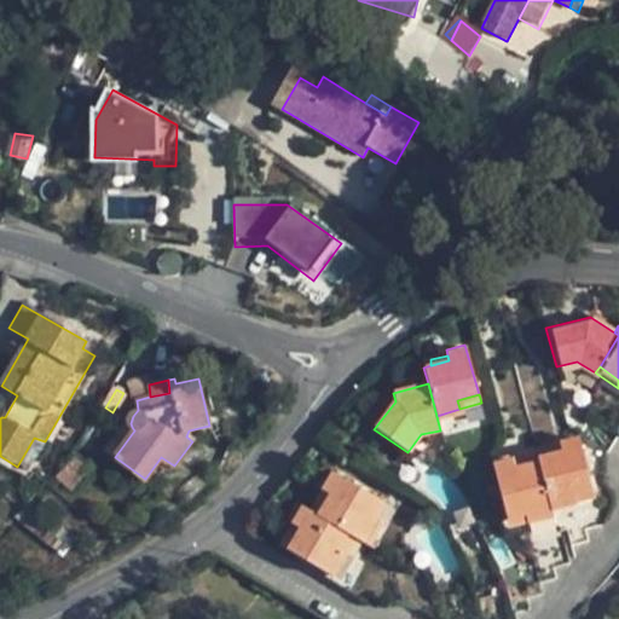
[(584,411),(612,431),(618,420),(618,411),(594,395),(584,411)]
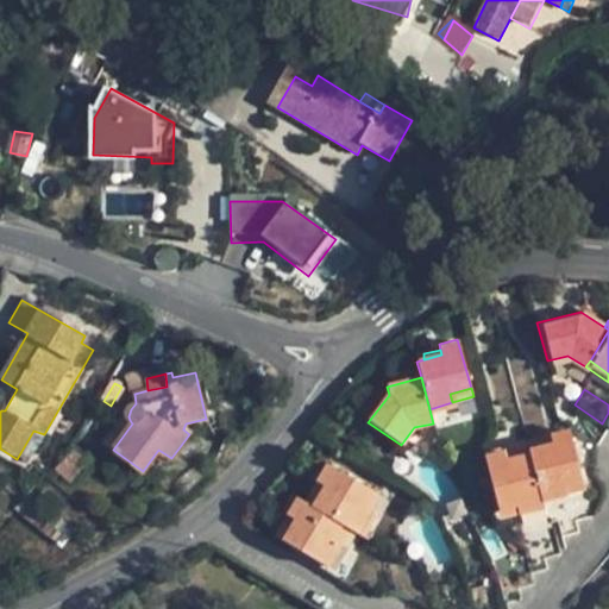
[(592,439),(602,424),(575,405),(567,414),(569,422),(592,439)]
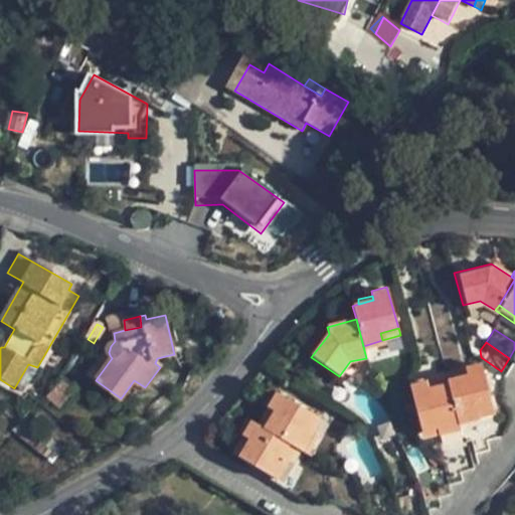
[(447,380),(450,390),(458,417),(477,412),(475,403),(491,399),(479,360),(464,364),(467,375),(447,380)]
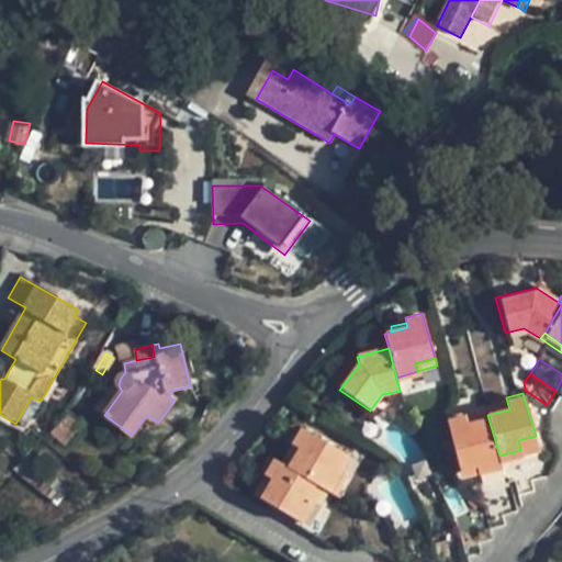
[(484,403),(487,415),(509,409),(506,397),(484,403)]
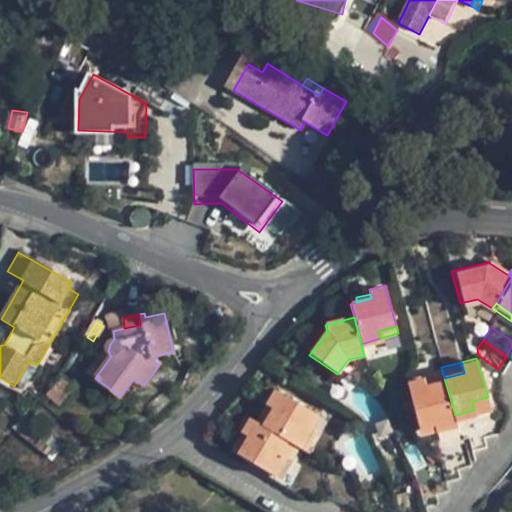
[(59,406),(74,388),(60,378),(46,396),(59,406)]
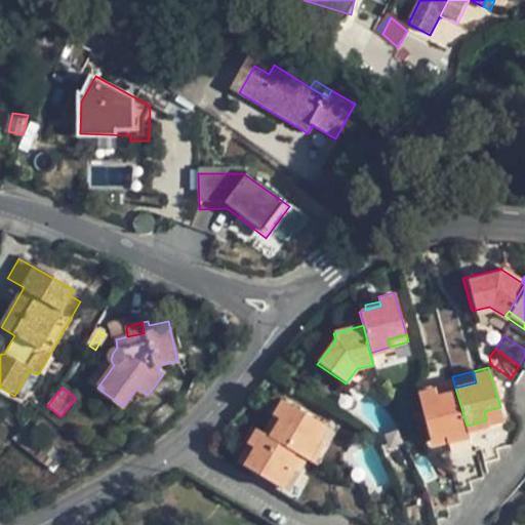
[(455,388),(436,393),(439,403),(458,398),(455,388)]
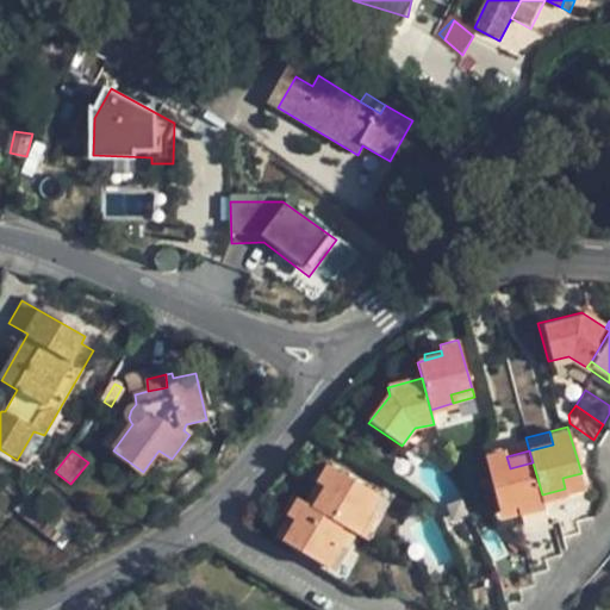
[(542,495),(533,462),(510,468),(506,456),(486,462),(500,509),(516,504),(518,516),(546,509),(542,495)]
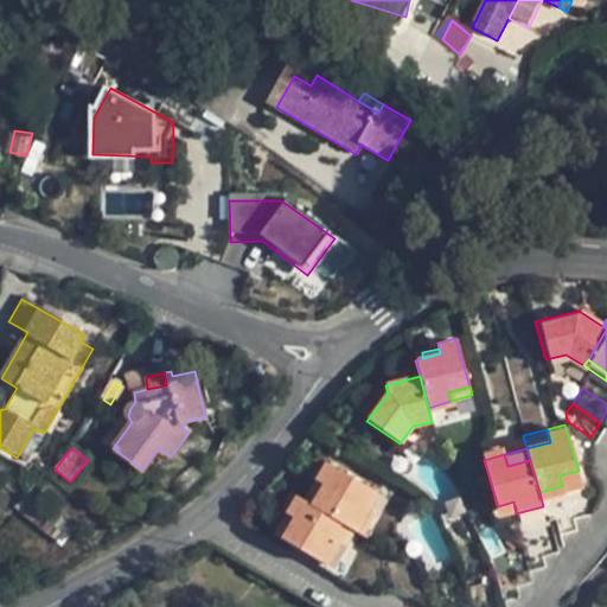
[(360,511),(371,493),(326,467),(315,484),(325,490),(312,510),(340,526),(349,531),(356,536),(369,516),(360,511)]
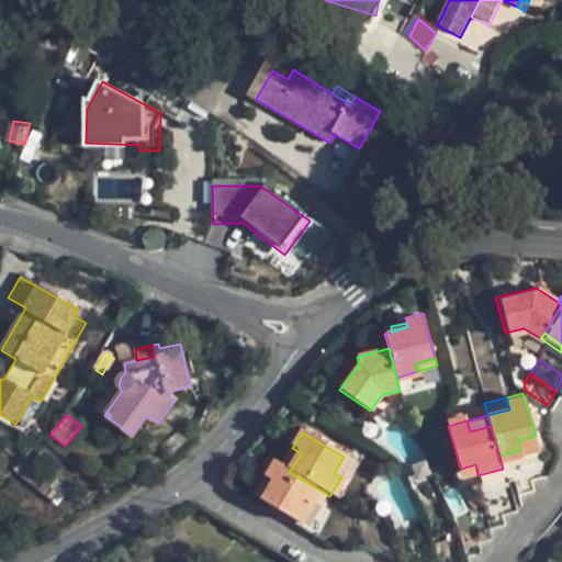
[(538,446),(536,436),(518,440),(520,450),(525,449),(538,446)]
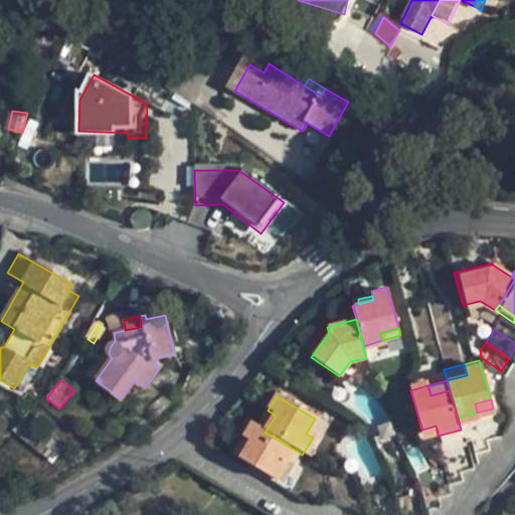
[(501,437),(493,408),(481,411),(484,421),(489,441),(501,437)]
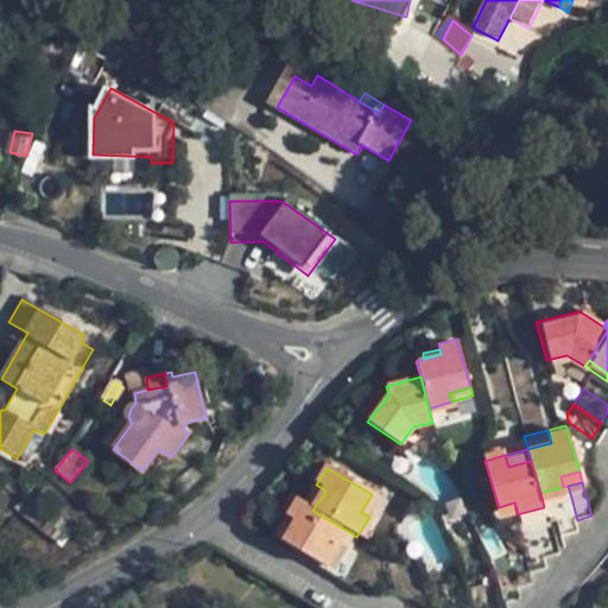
[(316,485),(303,505),(312,511),(325,491),(316,485)]
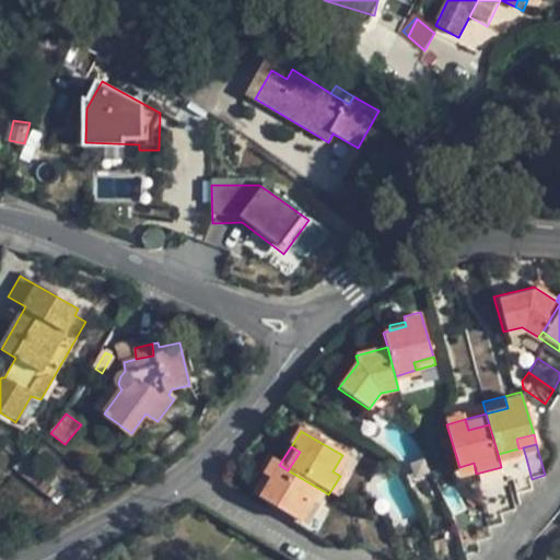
[(70,487),(28,453),(14,468),(58,503),(70,487)]
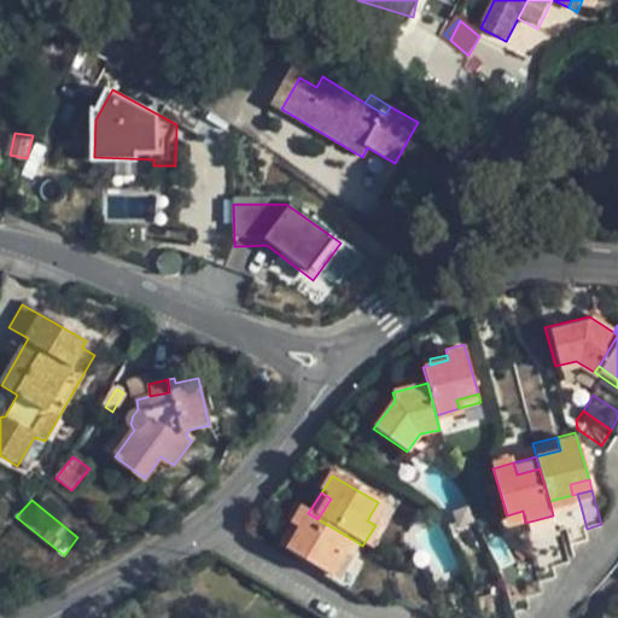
[(386,507),(378,502),(367,520),(375,525),(386,507)]
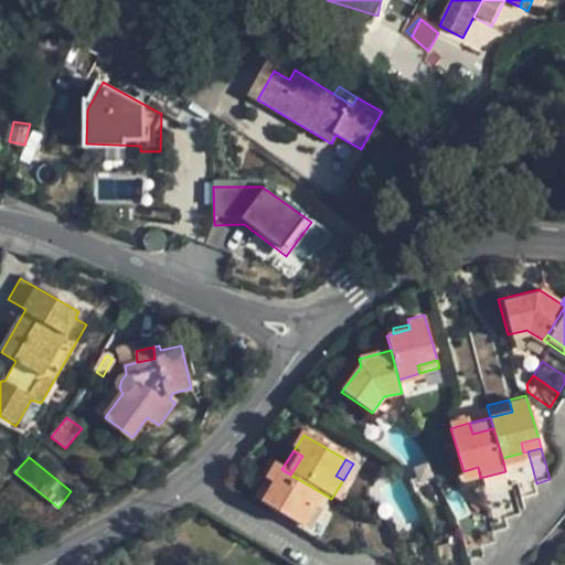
[(514,467),(522,496),(537,491),(536,483),(531,462),(514,467)]
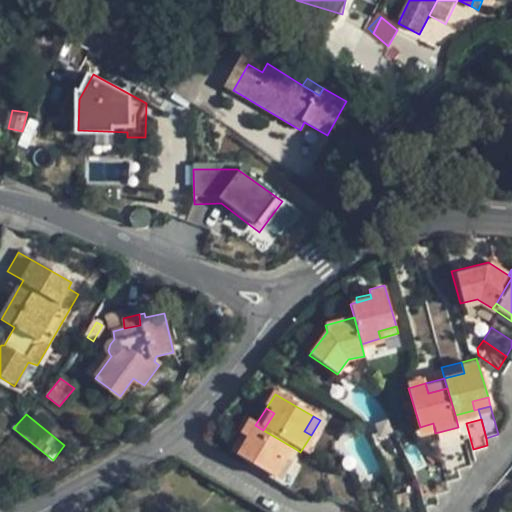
[(279,457),(287,444),(263,430),(255,425),(249,421),(240,435),(247,440),(238,456),(274,478),(285,461),(279,457)]
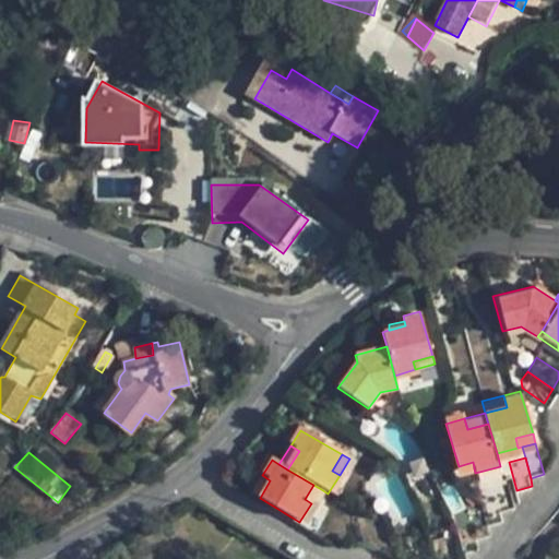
[(461,477),(475,473),(473,462),(459,466),(461,477)]
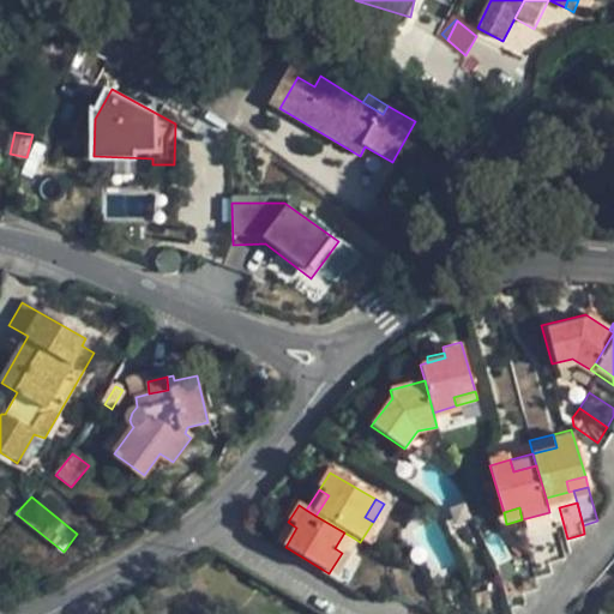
[(276,541),(286,547),(296,528),(288,522),(276,541)]
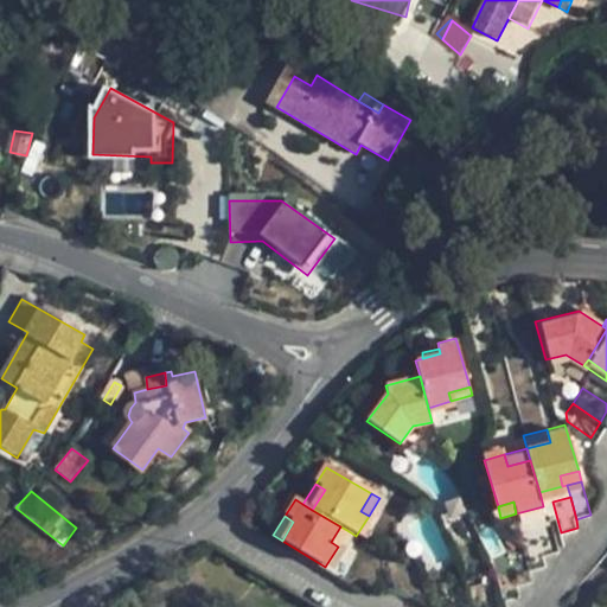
[(537,534),(543,555),(560,550),(558,547),(555,535),(550,518),(534,522),(537,534)]
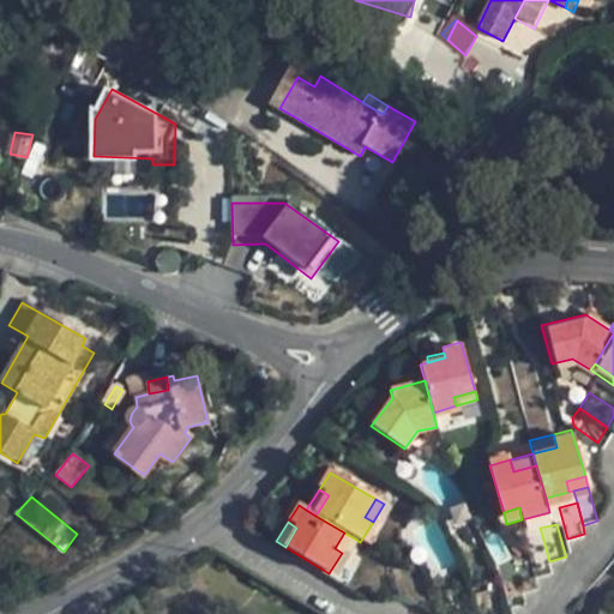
[(342,553),(353,537),(344,533),(335,548),(342,553)]
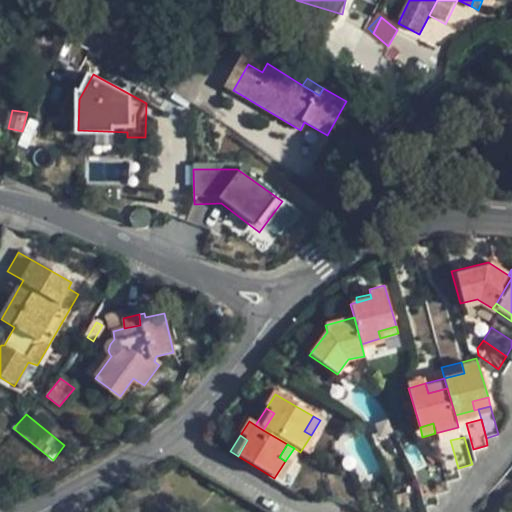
[(476,460),(473,449),(468,451),(471,461),(476,460)]
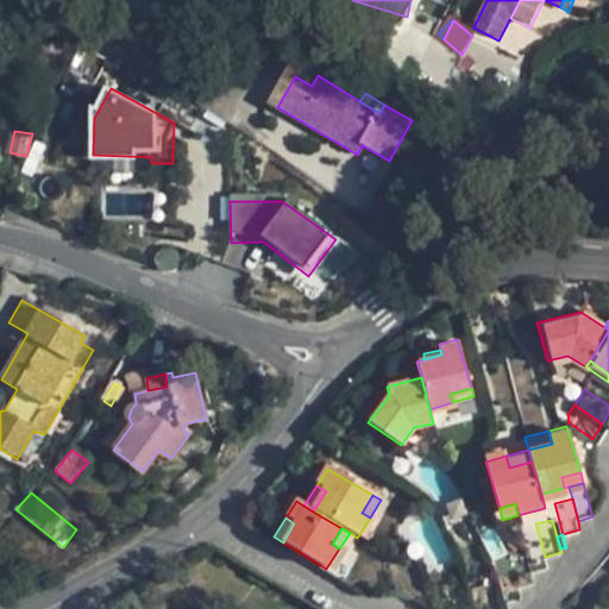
[(522,540),(525,551),(532,573),(548,567),(545,557),(539,535),(522,540)]
